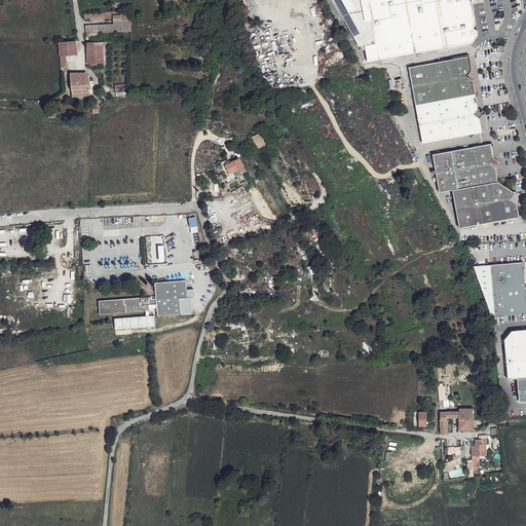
[(332,0),(342,15),(361,48),(365,47),(366,53),(368,63),(472,44),(479,36),(473,3),(474,1),(474,0),(332,0)]
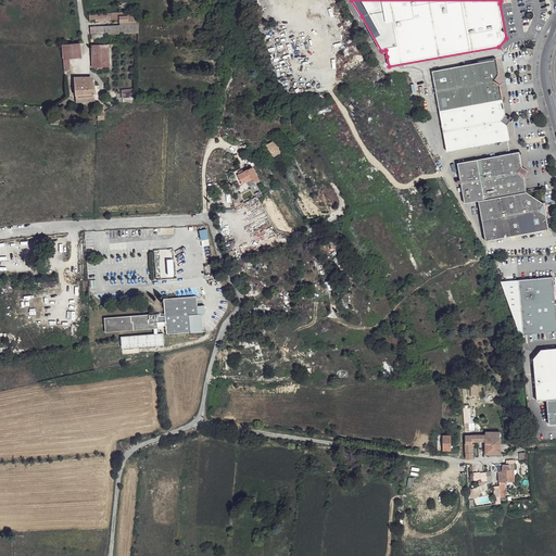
[(118,20),(119,22),(128,22),(127,15),(126,15),(126,12),(118,13),(118,20)]
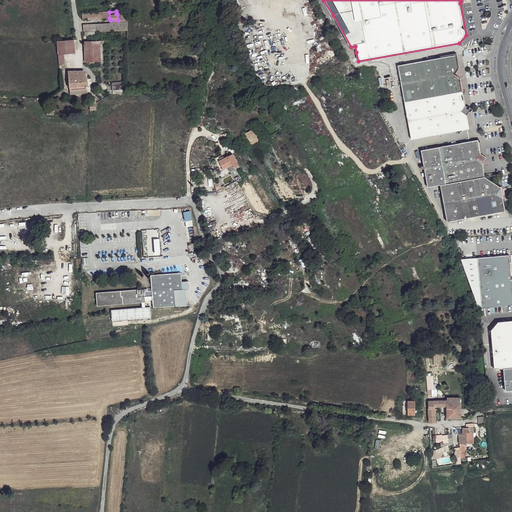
[(118,20),(118,21),(126,21),(126,13),(125,13),(125,15),(117,14),(118,20)]
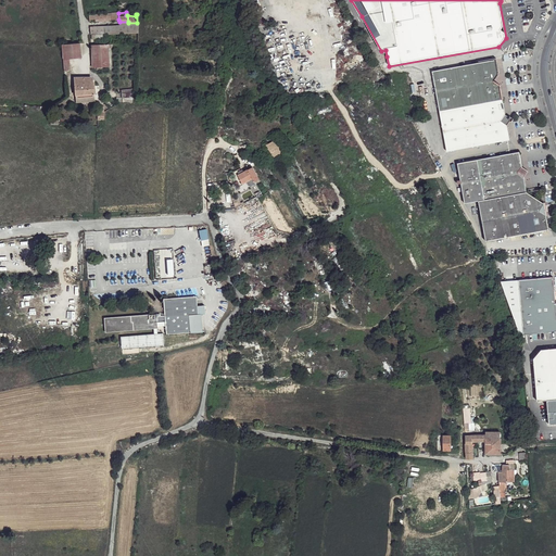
[(118,26),(118,33),(139,33),(139,24),(137,24),(137,25),(128,25),(119,26),(118,26)]
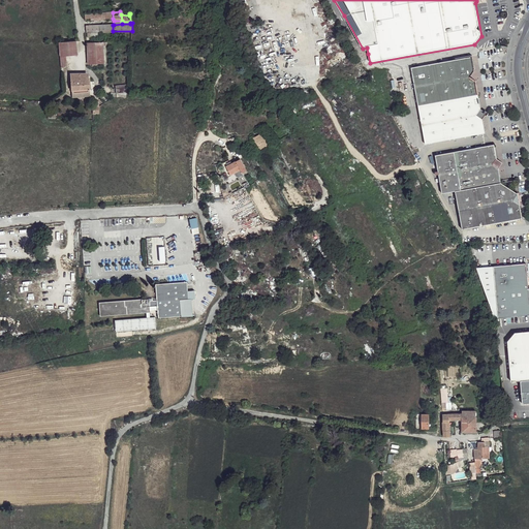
[(78,56),(76,41),(59,43),(60,57),(61,57),(66,57),(78,56)]
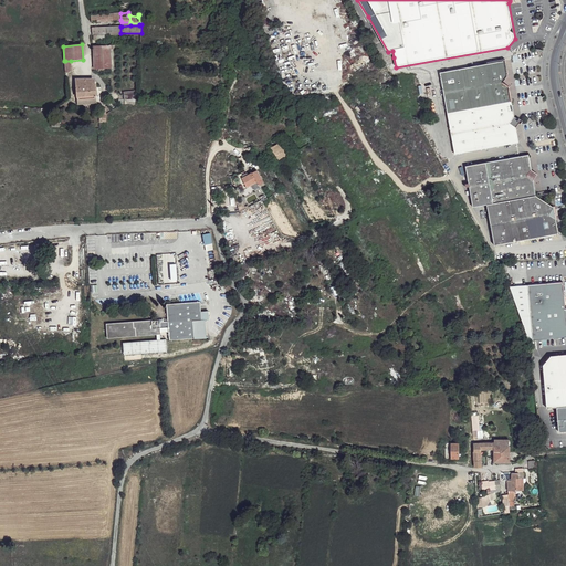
[(93,46),(94,70),(112,69),(111,45),(93,46)]
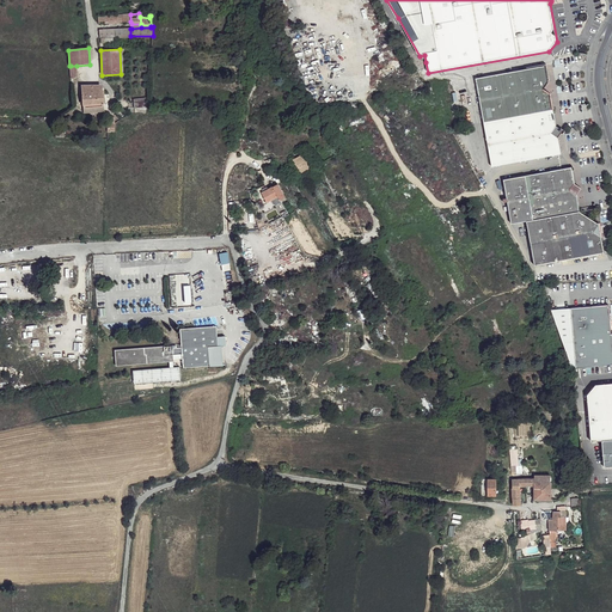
[(548,81),(544,66),(506,73),(476,79),(485,123),(552,109),(550,95),(542,89),(548,81)]
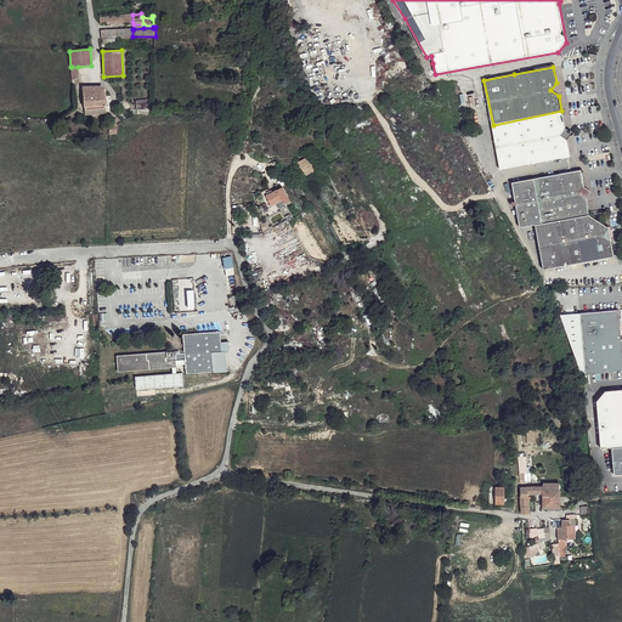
[(85,105),(85,107),(106,105),(105,89),(101,86),(84,86),(85,99),(84,99),(84,105),(85,105)]
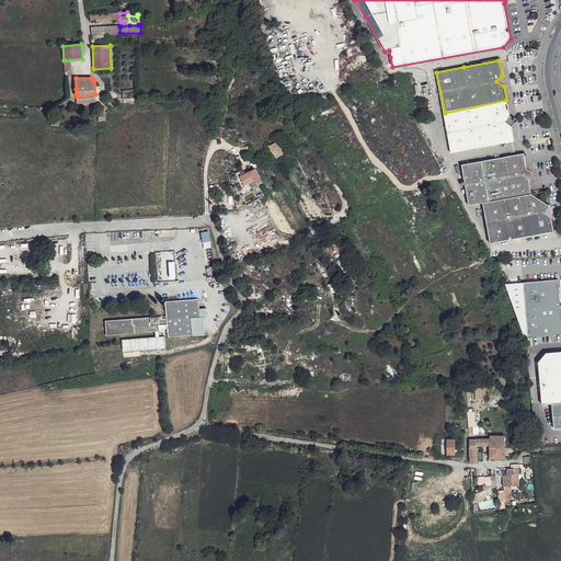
[(506,100),(445,113),(451,153),(515,141),(512,125),(505,121),(508,114),(506,100)]
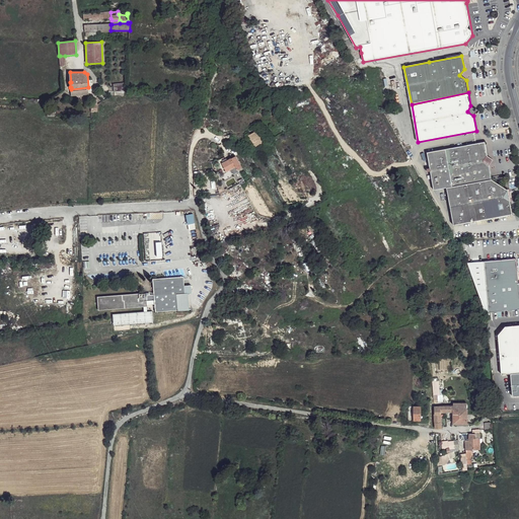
[(477,110),(470,105),(467,112),(473,116),(477,110)]
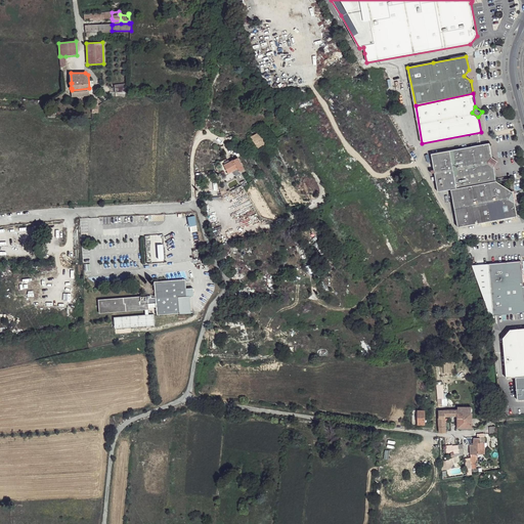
[(47,111),(46,118),(55,119),(56,111),(47,111)]
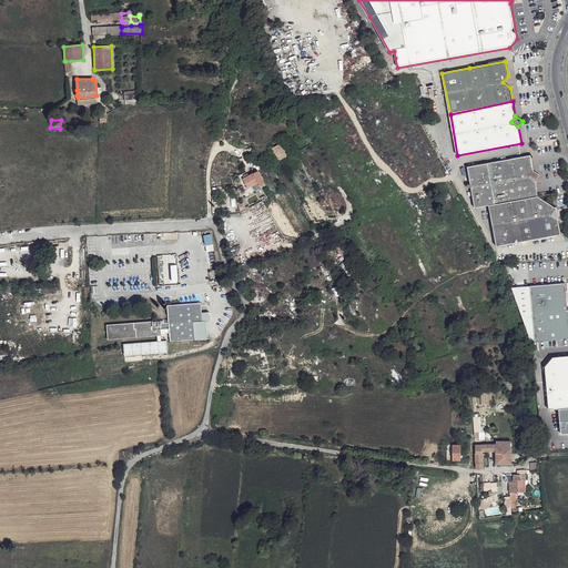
[(272,148),(280,163),(291,156),(281,142),(272,148)]
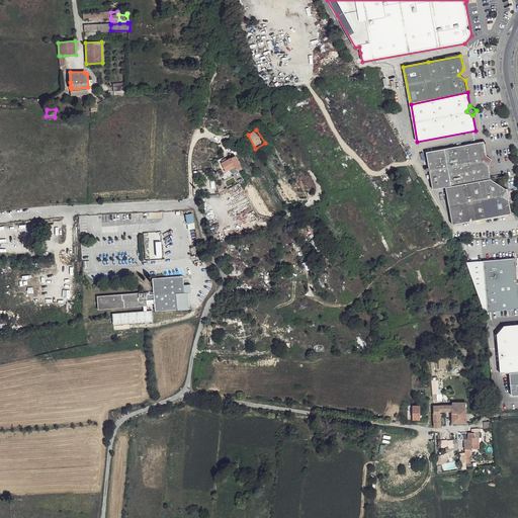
[(485,142),(426,153),(433,189),(445,187),(492,180),(489,165),(483,161),(487,155),(485,142)]
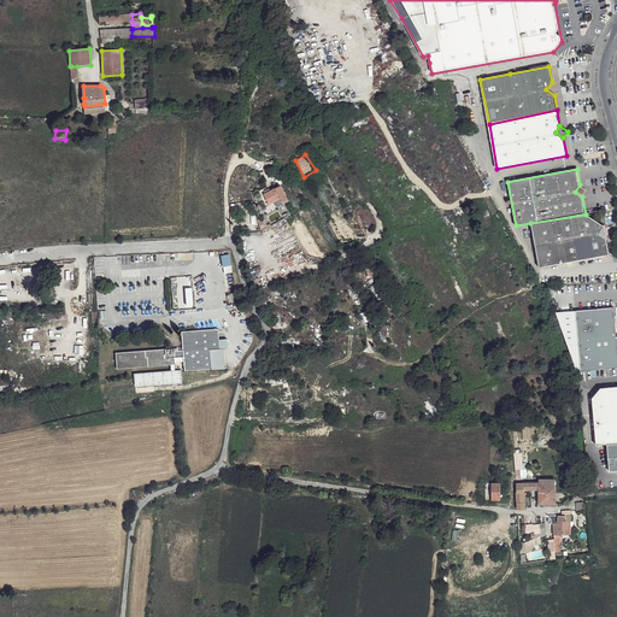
[(281,197),(286,194),(281,186),(280,184),(271,189),(264,193),(270,204),(276,200),(281,197)]
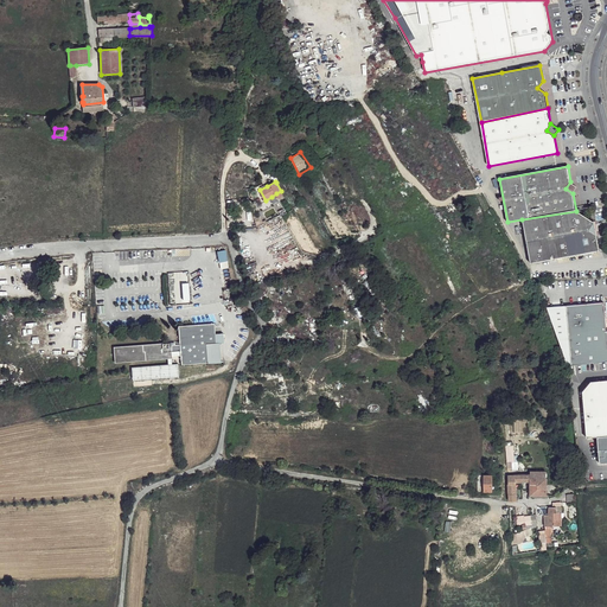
[(566,189),(573,193),(577,185),(570,181),(566,189)]
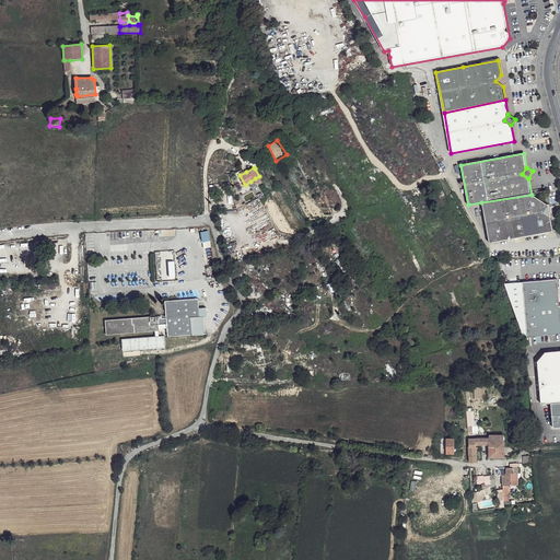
[(532,195),(481,202),(490,242),(552,231),(548,205),(532,195)]
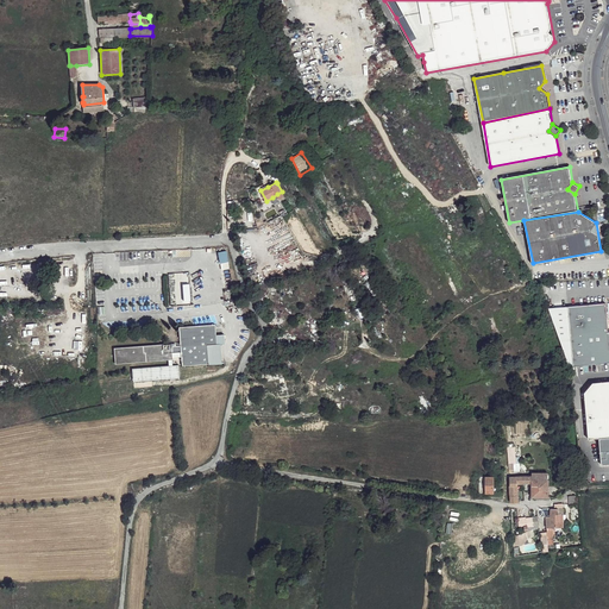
[(227,250),(218,250),(220,270),(228,269),(227,250)]
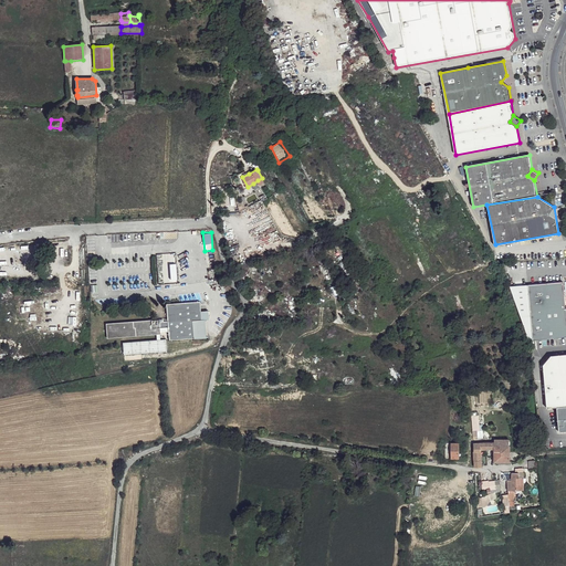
[(320,248),(313,250),(316,259),(318,258),(323,257),(320,248)]
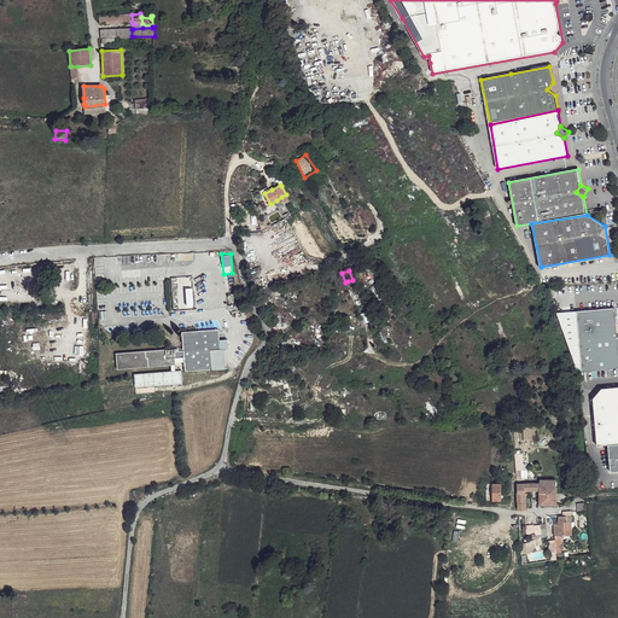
[(179,303),(193,302),(191,275),(172,277),(173,285),(178,284),(179,293),(178,293),(179,303)]
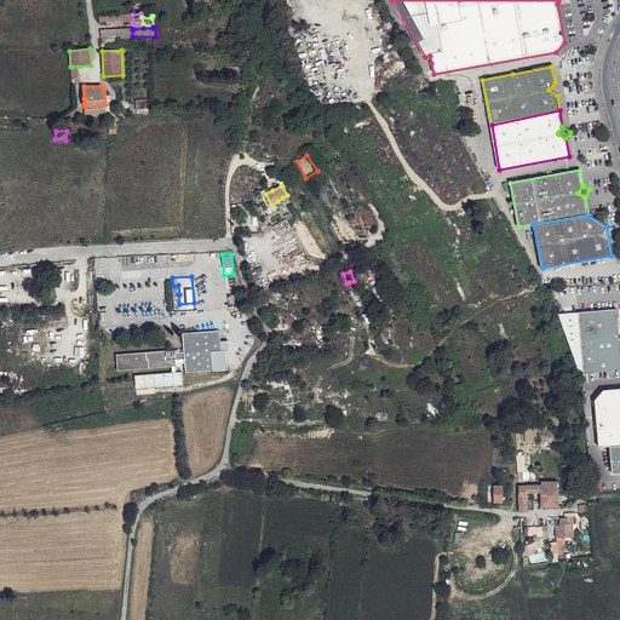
[(615,308),(558,313),(577,367),(584,371),(619,367),(619,336),(615,308)]
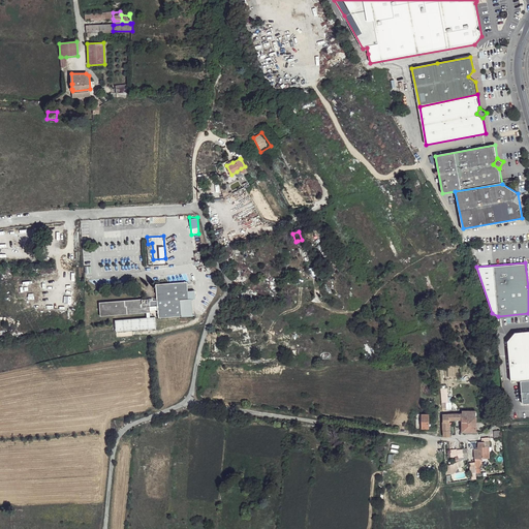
[(187,281),(156,283),(157,300),(158,306),(158,317),(184,315),(184,316),(193,315),(191,298),(195,298),(195,289),(188,289),(187,281)]
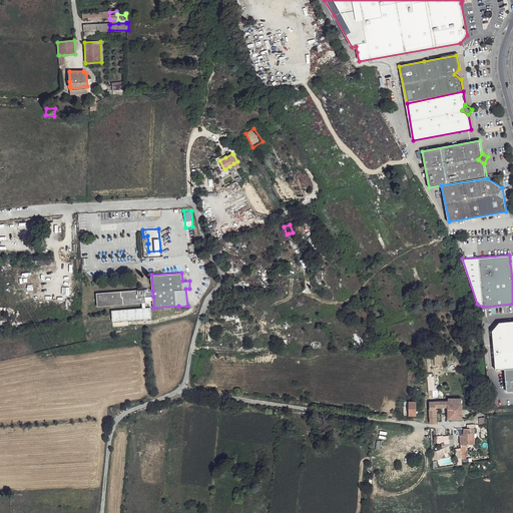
[(96,294),(97,307),(143,303),(141,290),(96,294)]
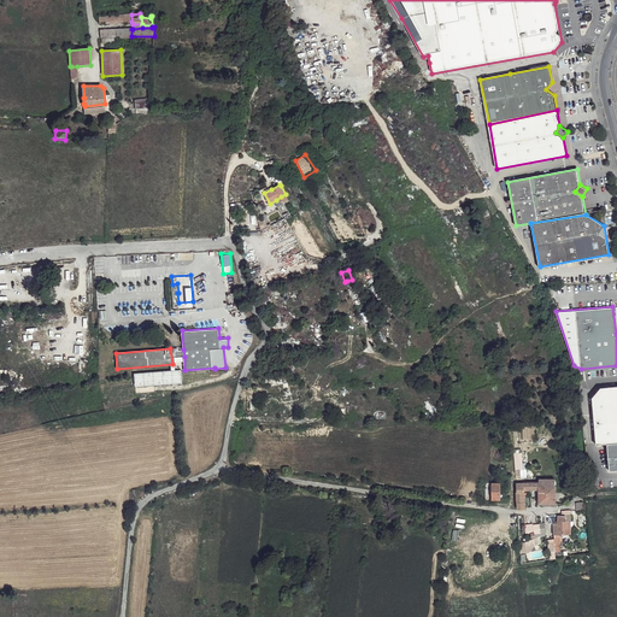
[(135,385),(181,382),(180,369),(134,371),(135,385)]
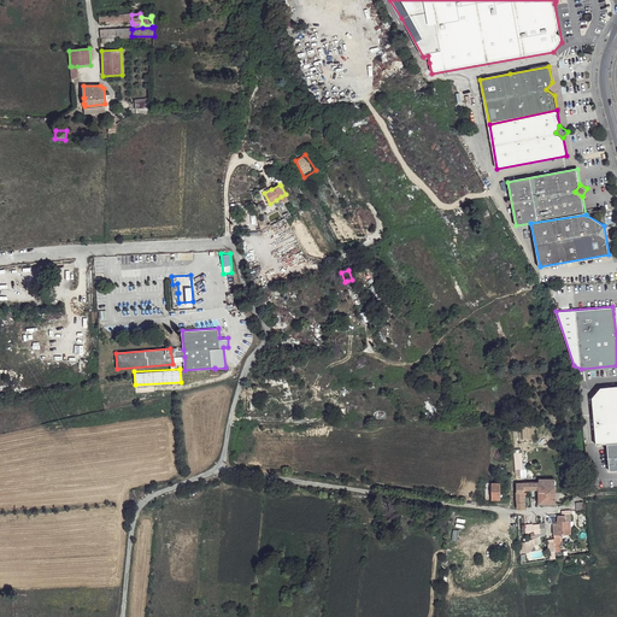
[(616,386),(600,388),(595,393),(593,400),(597,444),(605,444),(609,470),(616,469),(616,386)]
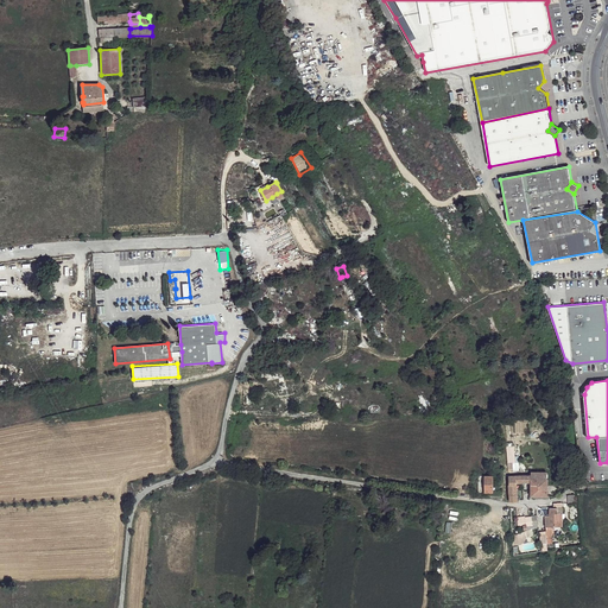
[(513,442),(506,443),(508,472),(518,470),(517,450),(513,451),(513,442)]
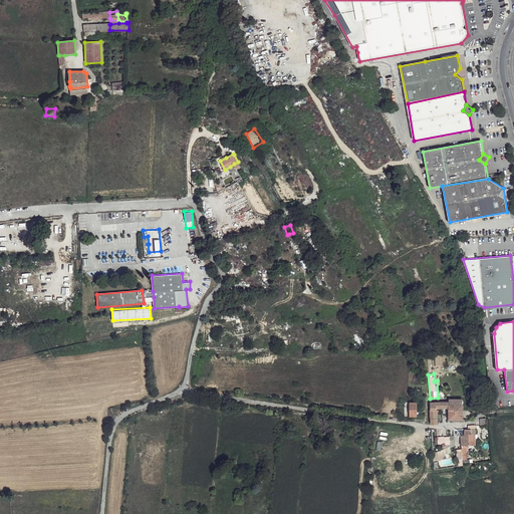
[(463,420),(463,400),(449,399),(449,402),(449,406),(449,408),(449,420),(463,420)]
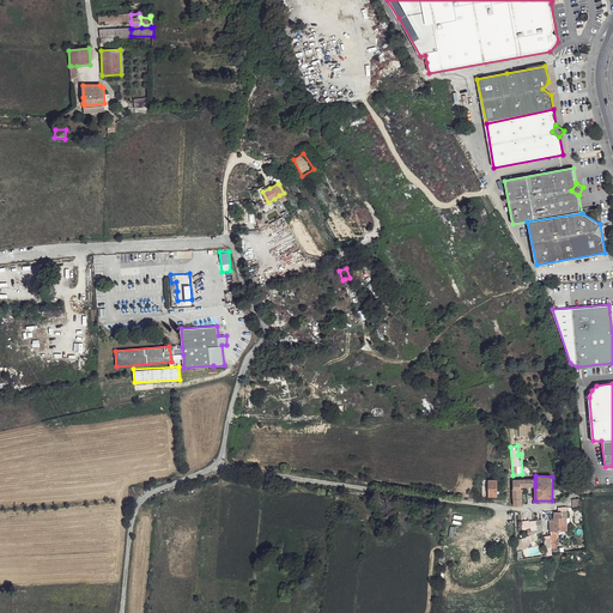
[(521,487),(527,486),(535,486),(535,484),(535,479),(514,480),(514,507),(516,507),(522,507),(521,491),(521,487)]
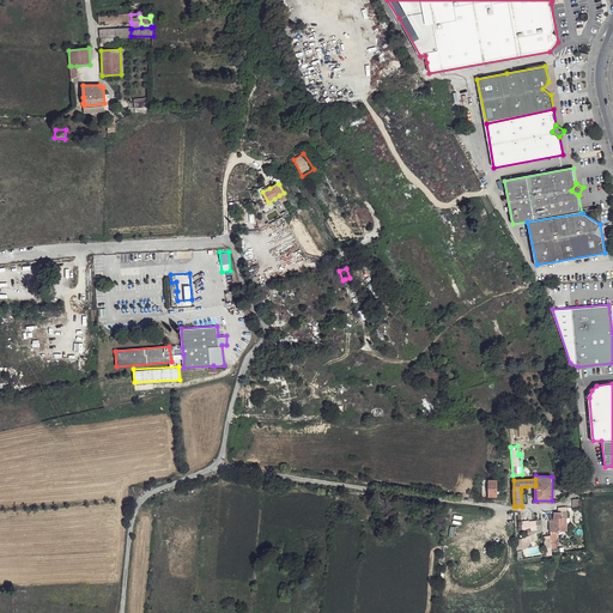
[(553,519),(548,520),(548,532),(554,532),(566,530),(566,510),(553,511),(553,519)]
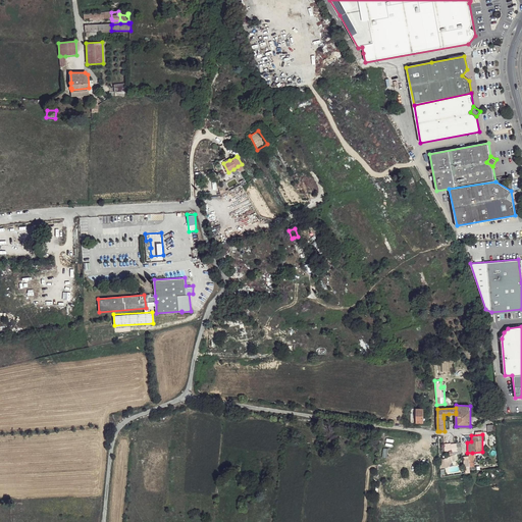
[(457,444),(445,444),(445,451),(449,451),(450,454),(452,454),(457,453),(459,452),(462,452),(461,448),(461,444),(457,444)]
